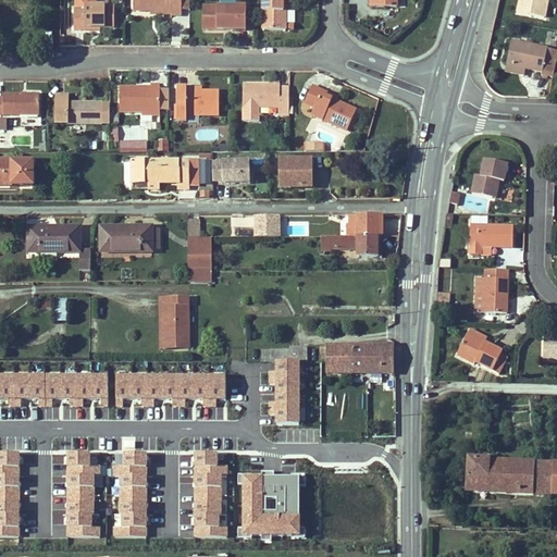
[(115,7),(95,5),(94,0),(75,0),(75,9),(74,9),(74,31),(86,31),(86,27),(100,28),(114,28),(115,7)]
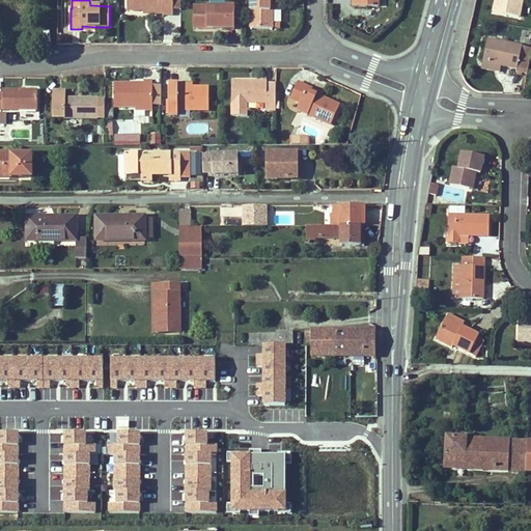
[(127,0),(128,9),(143,10),(164,10),(163,14),(164,15),(173,15),(173,0),(127,0)]
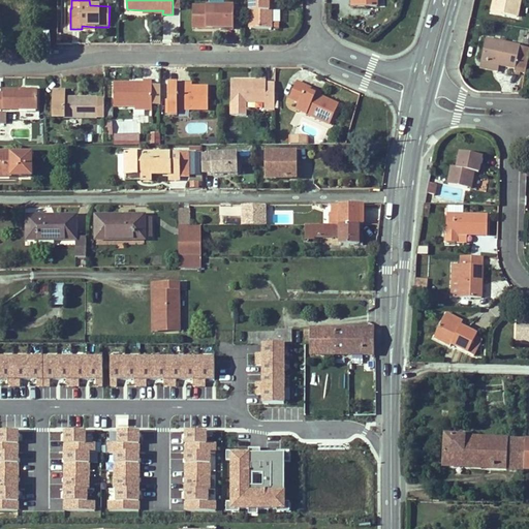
[(269,0),(249,0),(249,29),(272,29),(272,10),(269,11),(269,0)]
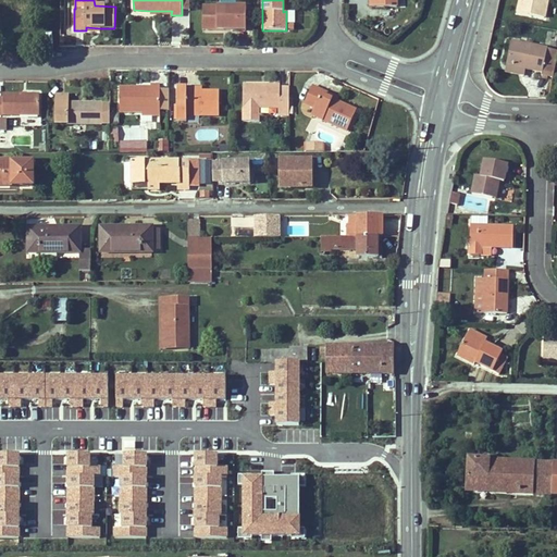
[(520,0),(518,12),(545,17),(548,1),(545,0),(544,0),(520,0)]
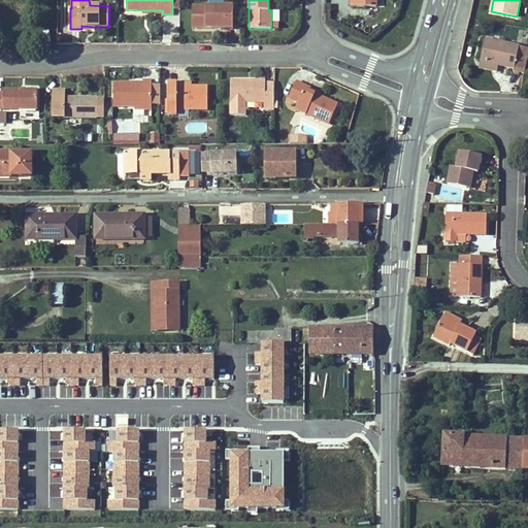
[(233,29),(234,6),(193,6),(192,28),(233,29)]
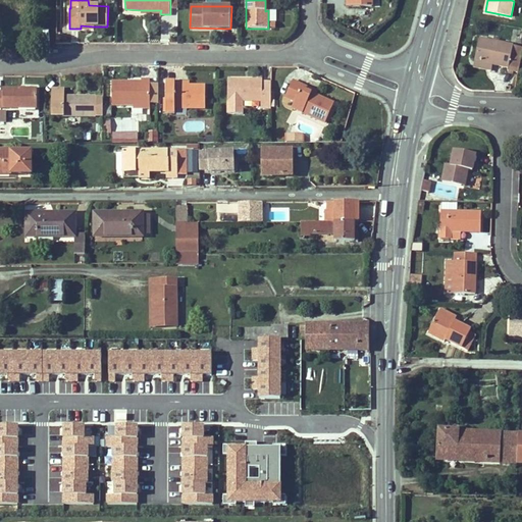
[(521,47),(479,39),(475,61),(492,64),(508,67),(508,70),(518,73),(521,53),(521,47)]
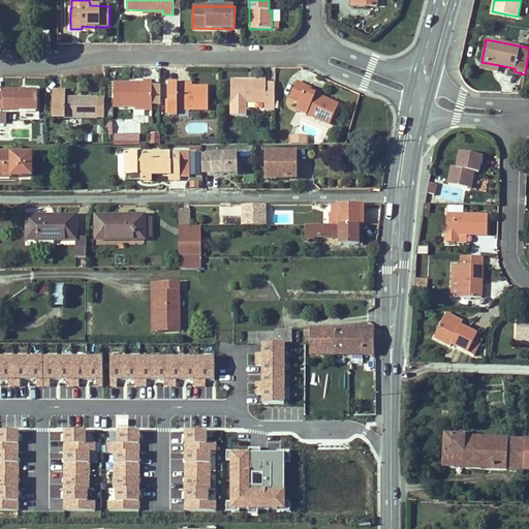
[(498,72),(499,65),(481,62),(480,68),(498,72)]
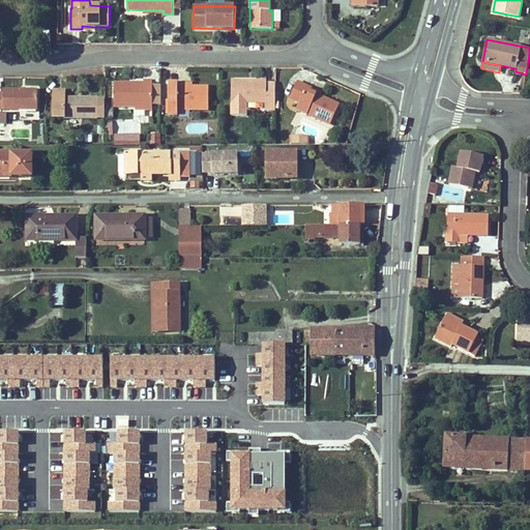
[(114,107),(135,107),(152,107),(152,105),(152,85),(152,81),(144,81),(144,84),(114,84),(114,107)]
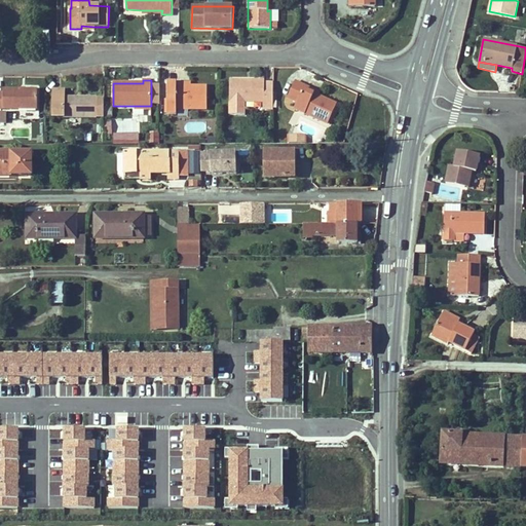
[(264,103),(264,109),(273,109),(273,83),(264,83),(264,80),(230,81),(230,103),(264,103)]
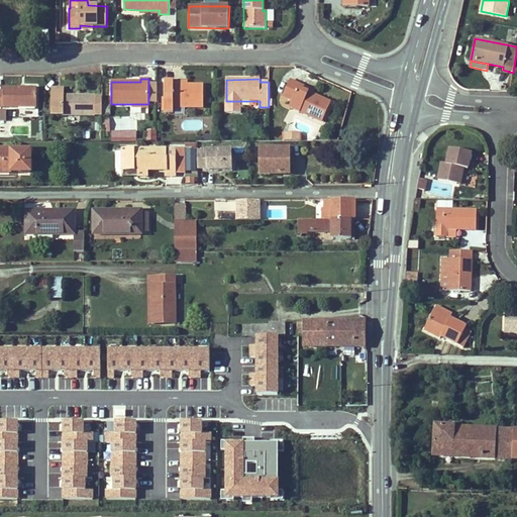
[(298,88),(300,85),(290,80),(283,96),(292,101),(289,107),(322,122),(331,103),(313,95),(298,88)]
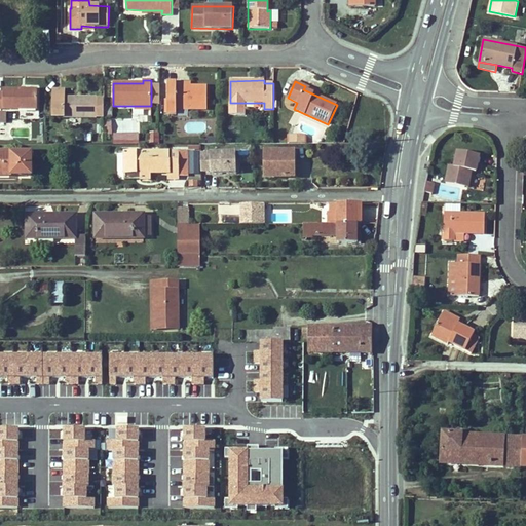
[(167,112),(167,114),(177,114),(177,109),(208,109),(208,86),(191,86),(177,86),(177,82),(167,82),(167,100),(167,112)]
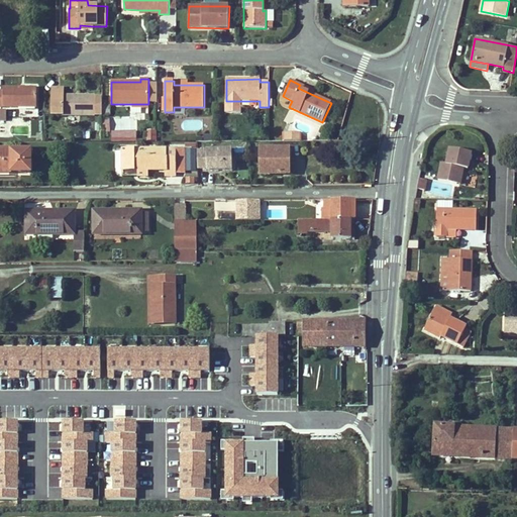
[(300,85),(298,88),(313,95),(314,91),(300,85)]
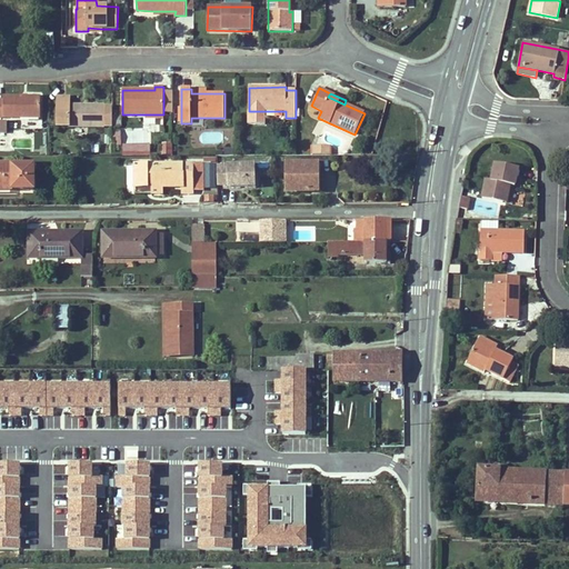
[(3,97),(3,101),(0,100),(0,117),(41,118),(40,97),(3,97)]
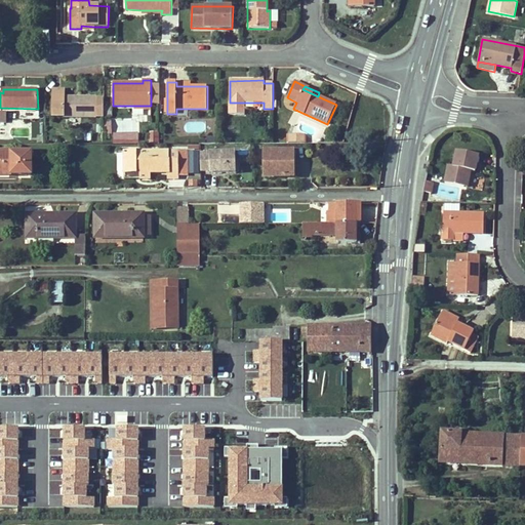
[(95,118),(95,97),(64,97),(65,90),(52,90),(53,117),(95,118)]
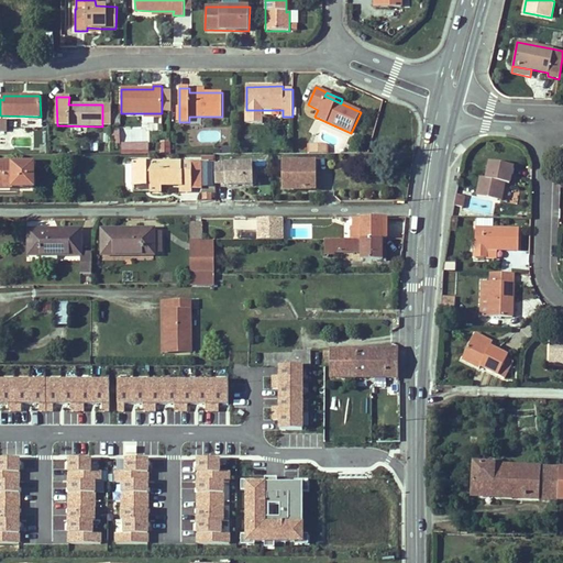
[(159,141),(159,153),(170,153),(170,141),(159,141)]
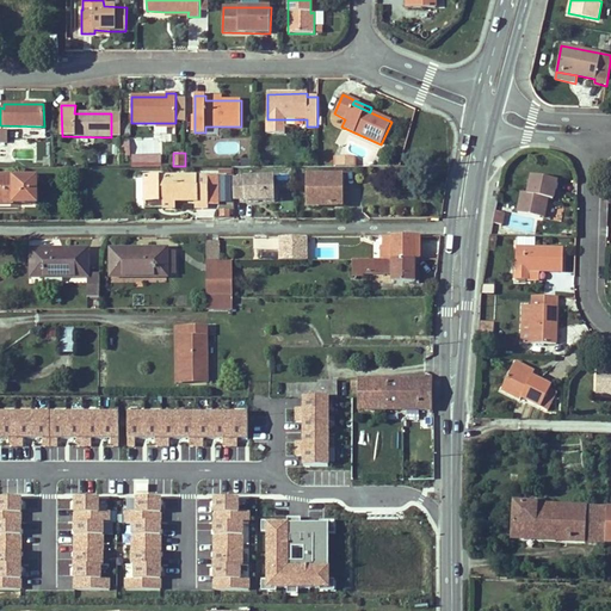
[(134,167),(159,167),(159,158),(134,158),(134,167)]
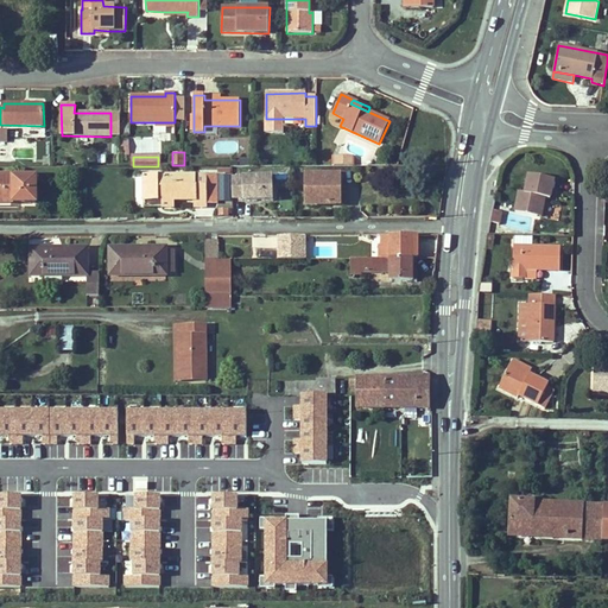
[(515,211),(538,216),(542,197),(545,197),(550,198),(555,179),(530,175),(525,192),(520,191),(515,211)]
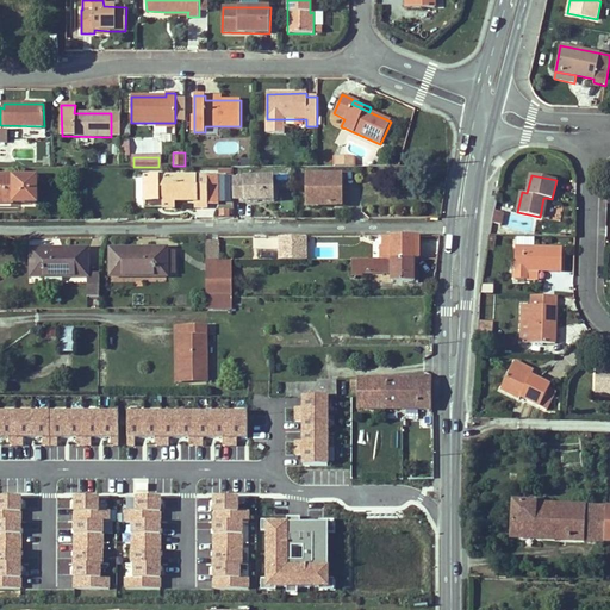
[(144,201),(159,201),(159,197),(163,197),(163,207),(174,207),(174,201),(195,200),(195,205),(206,204),(206,203),(206,178),(206,176),(144,176),(144,201)]
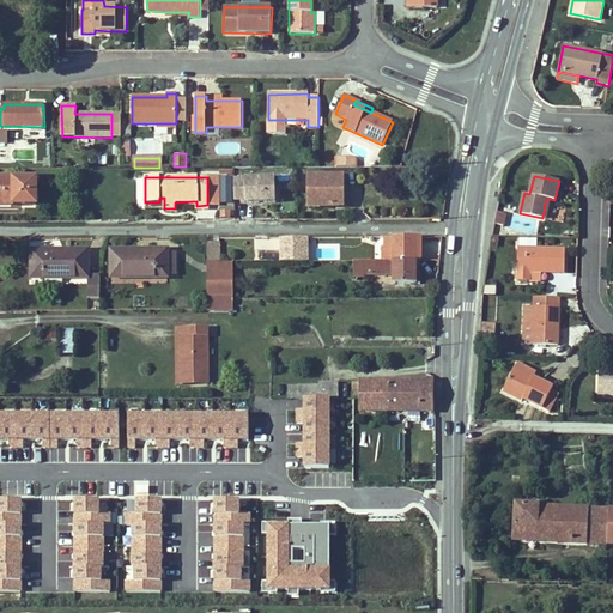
[(219,177),(207,178),(207,204),(219,204),(219,177)]
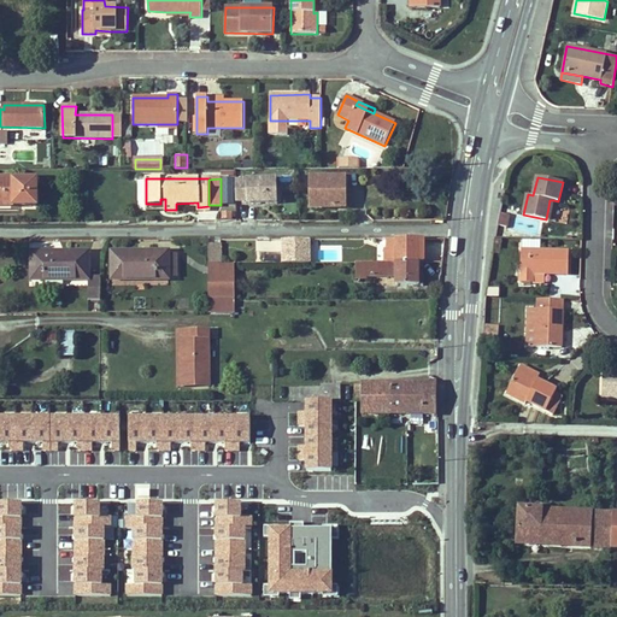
[(345,189),(345,178),(311,178),(311,209),(341,209),(341,191),(345,189)]
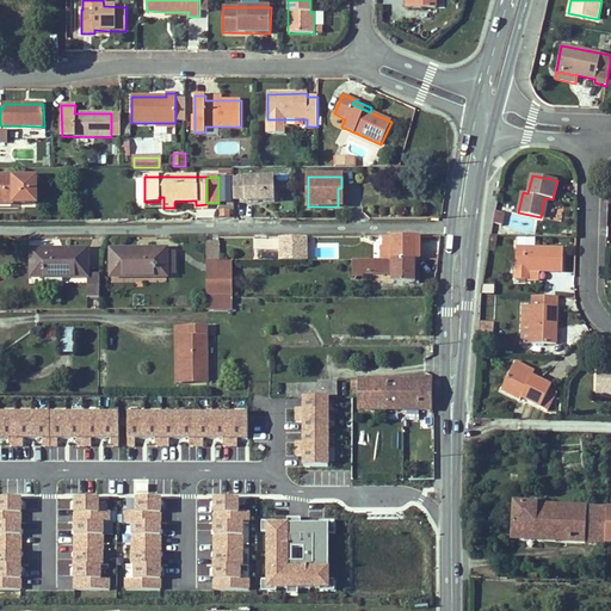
[(0,204),(36,204),(37,178),(0,178),(0,204)]
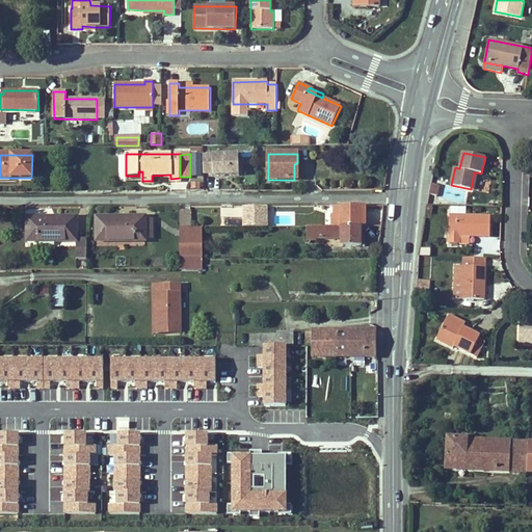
[(239,163),(239,155),(203,155),(204,174),(213,174),(213,177),(239,177),(242,175),(242,165),(239,163)]
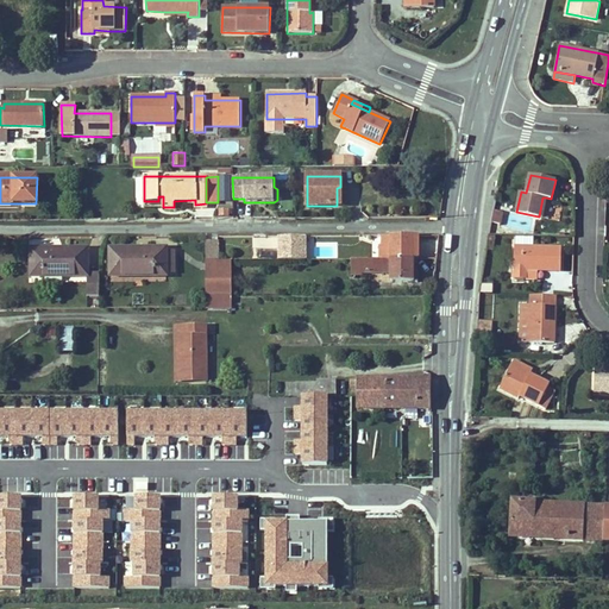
[(501,224),(503,212),(494,211),(491,223),(501,224)]
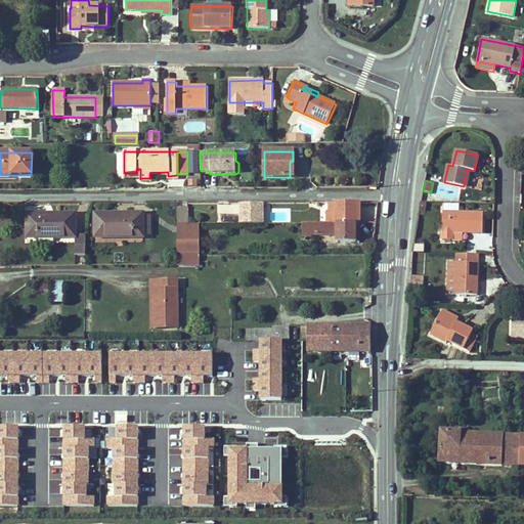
[(337,212),(329,212),(326,212),(326,223),(356,223),(356,211),(360,211),(360,203),(337,204),(337,212)]
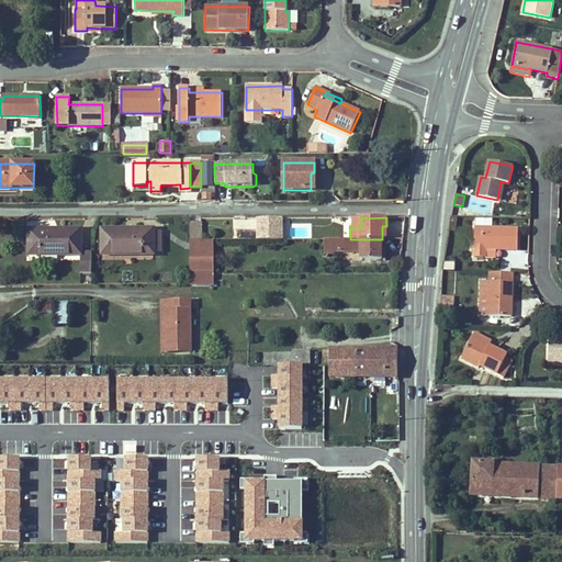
[(352,227),(361,227),(361,218),(352,217),(352,227)]
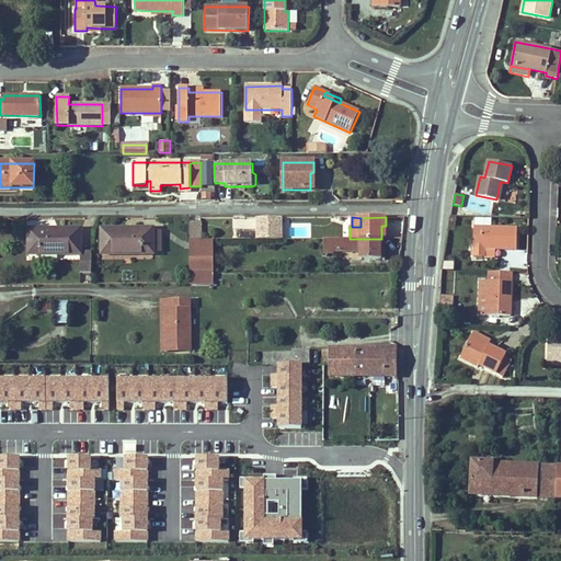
[(282,218),(258,218),(258,237),(282,237),(282,218)]
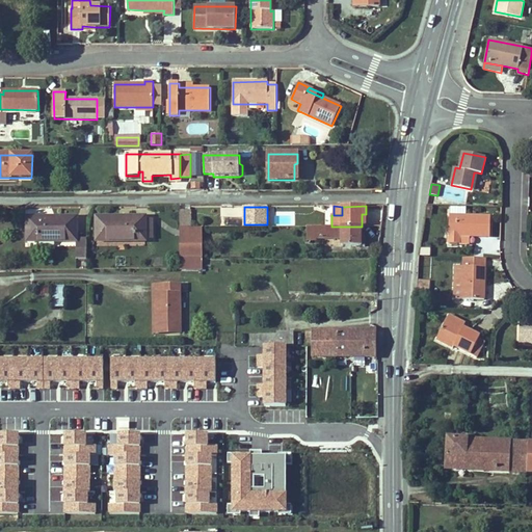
[(191,228),(190,210),(180,211),(180,228),(182,228),(191,228)]
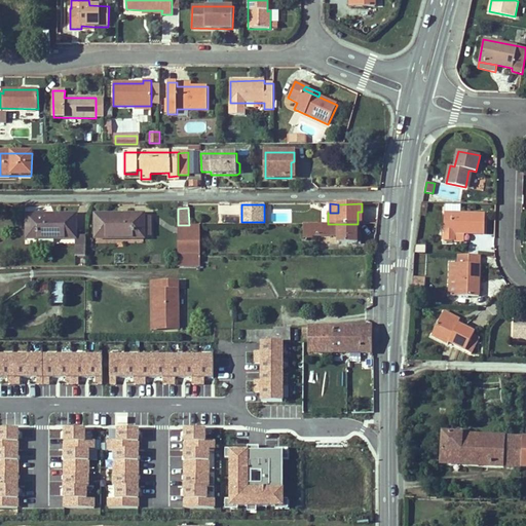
[(485,234),(485,214),(445,213),(444,240),(455,240),(455,233),(485,234)]
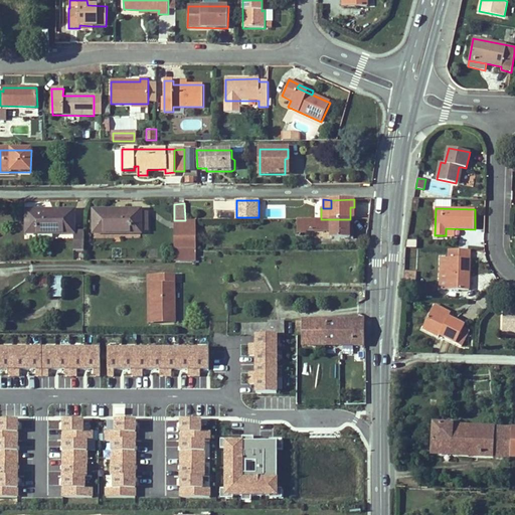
[(141,212),(140,210),(122,211),(122,214),(117,214),(118,210),(94,211),(94,233),(141,232),(141,231),(141,212)]
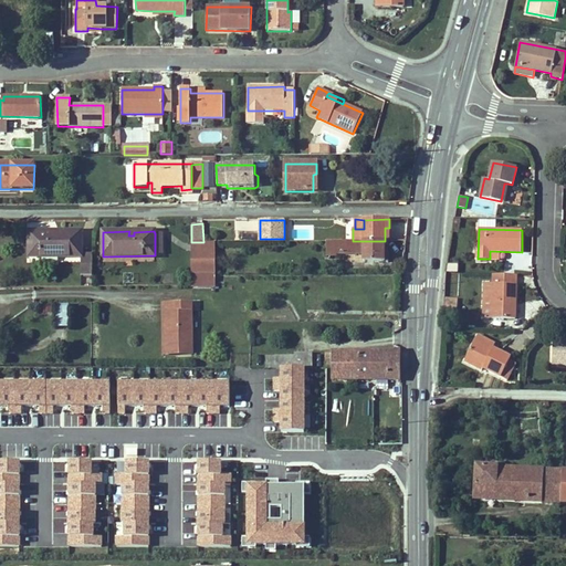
[(30,257),(81,257),(81,255),(81,232),(54,232),(54,236),(50,236),(50,232),(30,232),(30,257)]
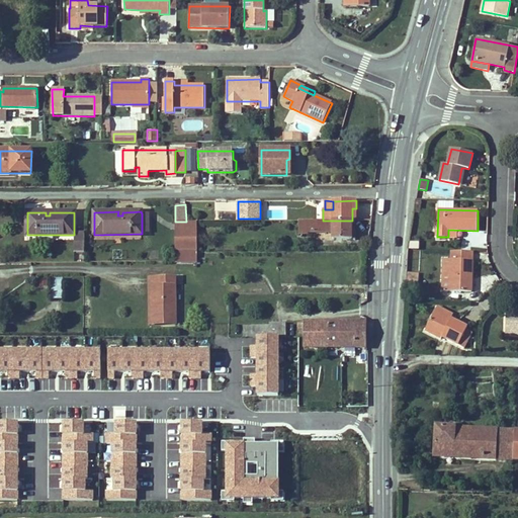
[(307,221),(298,221),(298,234),(308,235),(308,233),(307,221)]
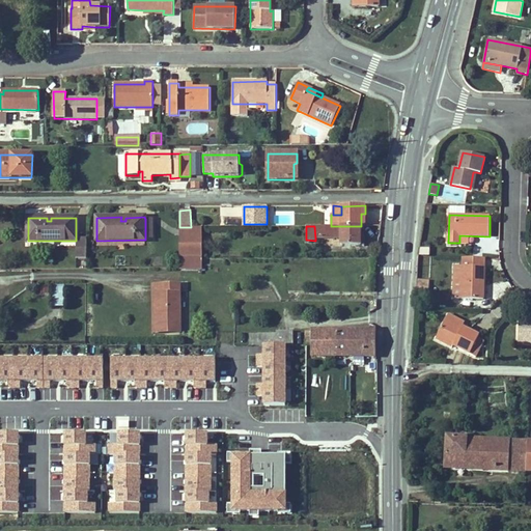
[(331,226),(314,226),(315,239),(341,239),(341,246),(365,247),(365,239),(361,239),(361,226),(331,226)]
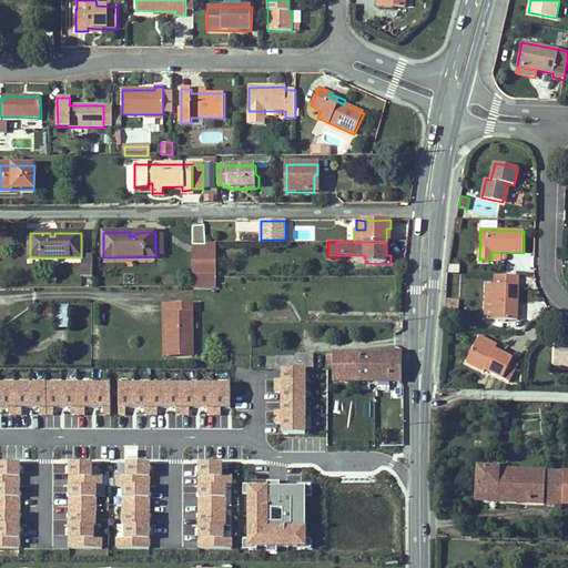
[(214,275),(216,275),(216,243),(204,243),(194,243),(194,275),(214,275)]
